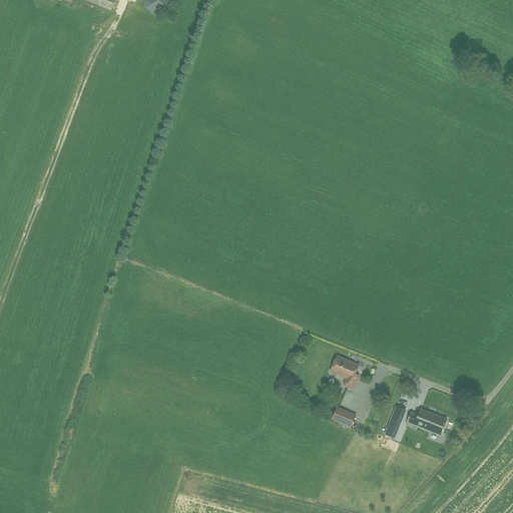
[(114,0),(82,0),(110,11),(114,0)]
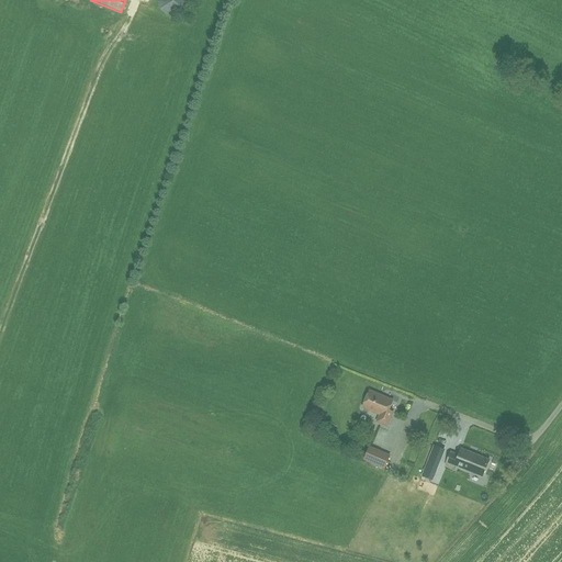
[(167,14),(172,15),(177,14),(181,11),(184,8),(186,3),(186,0),(157,0),(158,3),(160,8),(164,12),(167,14)]
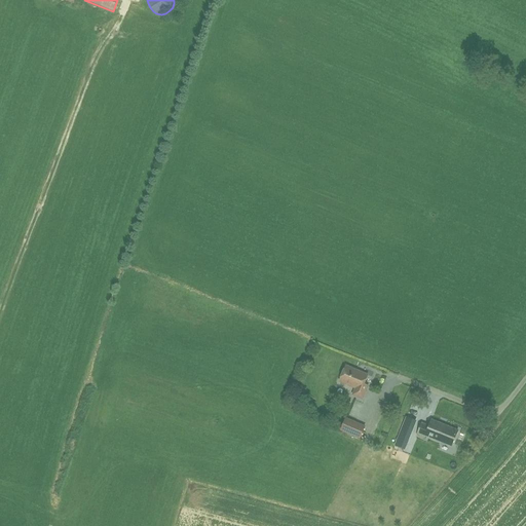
[(368,374),(346,365),(341,377),(347,380),(346,383),(355,387),(353,393),(364,398),(369,384),(364,382),(368,374)]
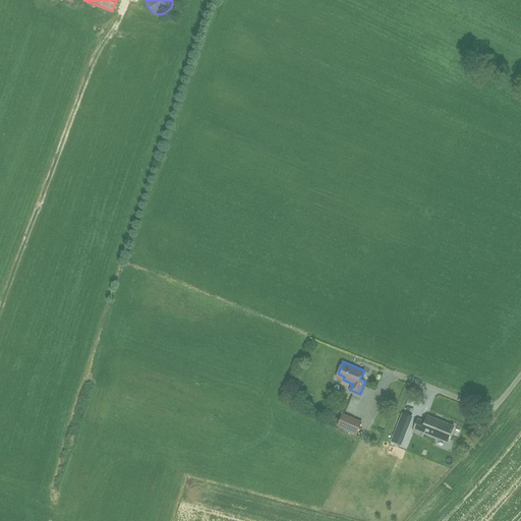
[(403,412),(399,421),(409,425),(412,416),(403,412)]
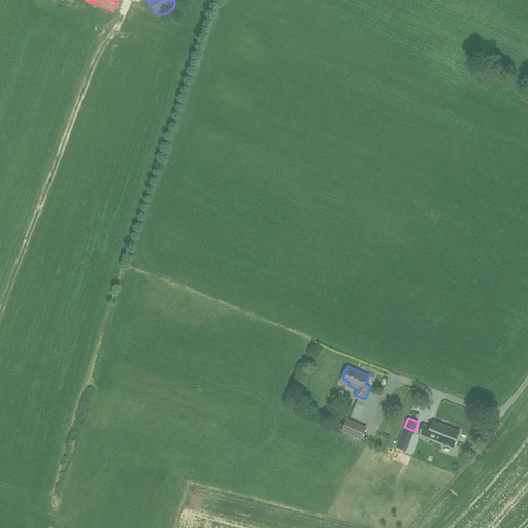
[(367,428),(348,420),(342,430),(363,439),(367,428)]
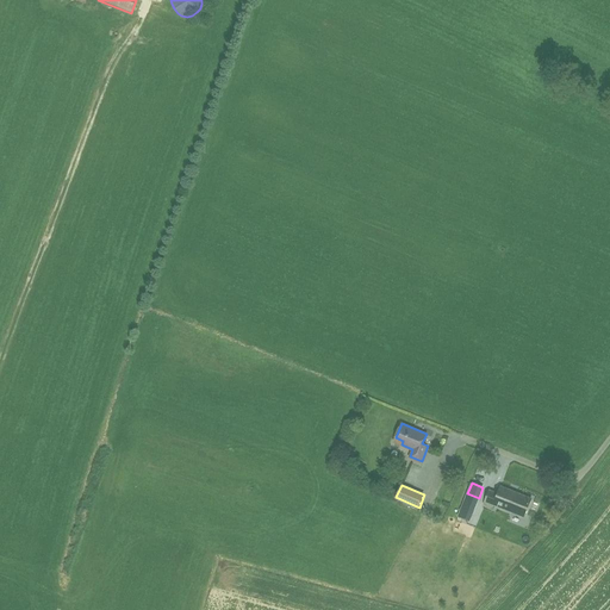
[(531,499),(500,486),(498,493),(489,490),(484,504),(492,508),(493,504),(524,517),(531,499)]
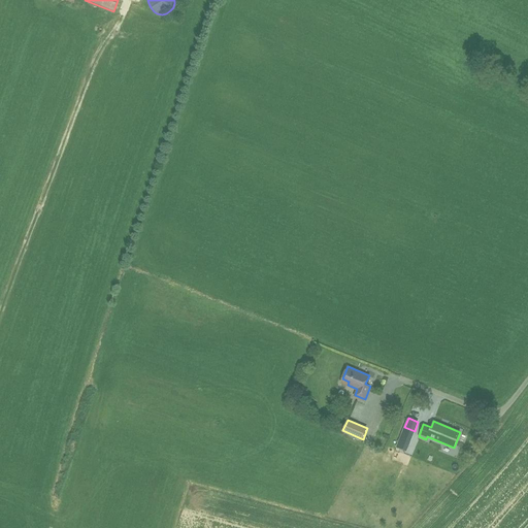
[(396,447),(406,451),(409,442),(400,438),(396,447)]
